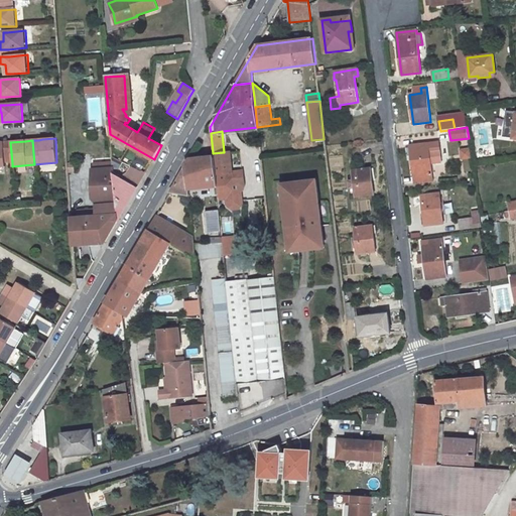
[(3,142),(4,163),(12,163),(10,142),(3,142)]
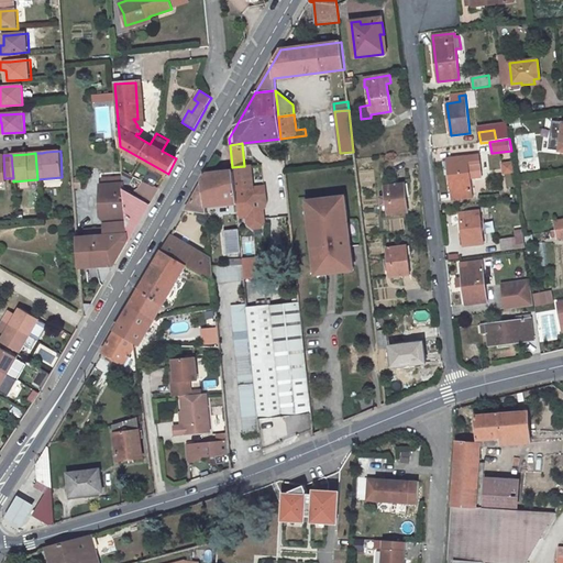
[(478,155),(448,159),(452,200),(472,198),(467,166),(479,164),(478,155)]
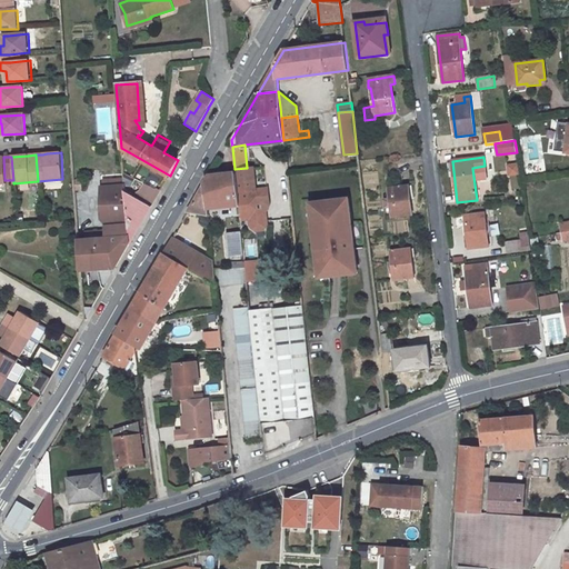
[(508,176),(520,176),(519,162),(507,163),(508,176)]
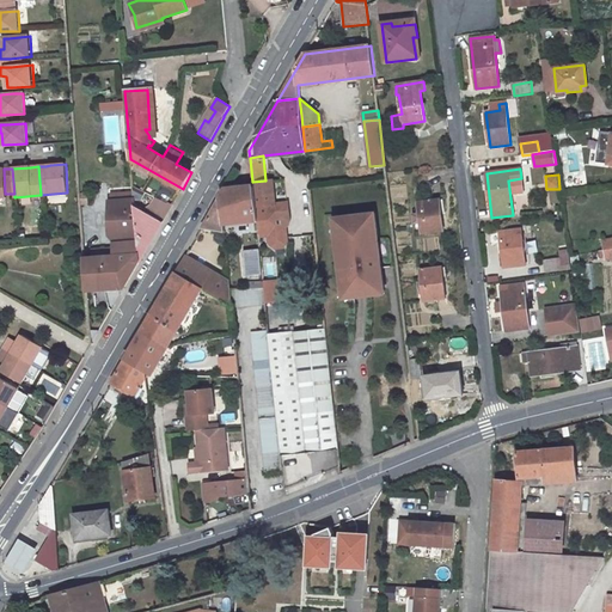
[(265,181),(252,182),(254,187),(256,207),(258,222),(259,236),(268,234),(269,238),(273,240),(281,239),(285,237),(283,230),(285,228),(286,228),(287,226),(288,225),(288,224),(288,222),(288,220),(286,202),(271,204),(270,197),(274,196),(271,181),(265,181)]
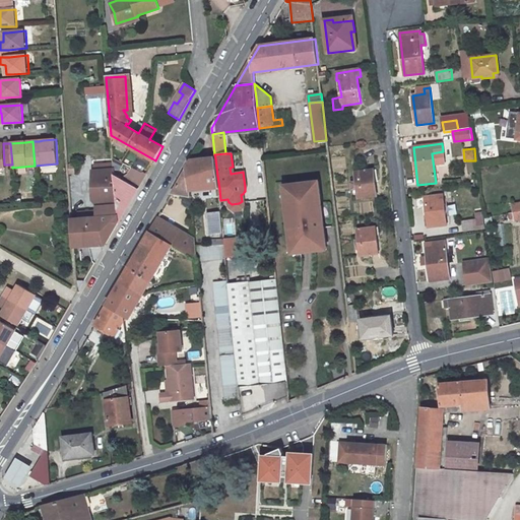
[(219,189),(217,176),(215,158),(192,160),(187,169),(189,192),(219,189)]
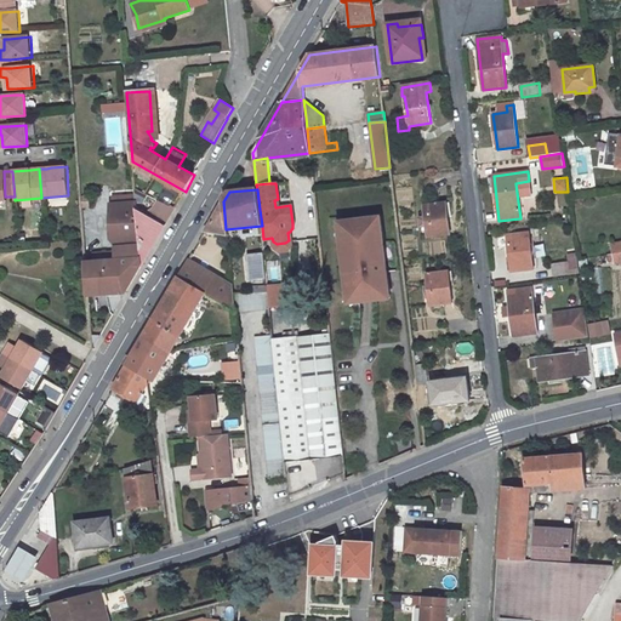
[(141,266),(136,212),(136,209),(135,201),(110,204),(110,233),(115,246),(117,261),(85,262),(89,296),(125,294),(141,266)]
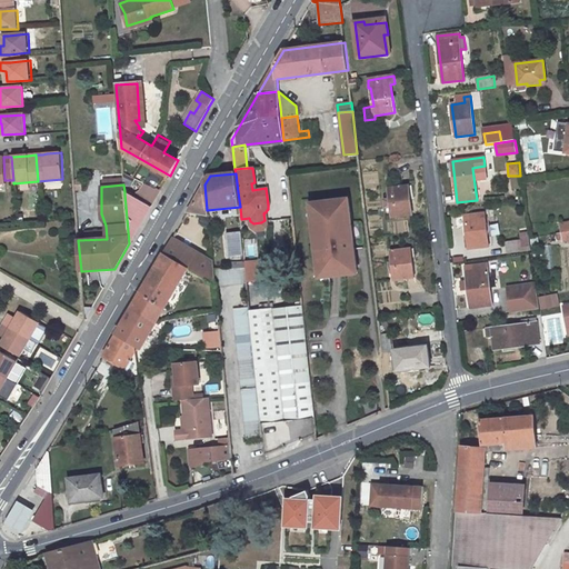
[(189,211),(208,216),(207,210),(205,185),(189,211)]
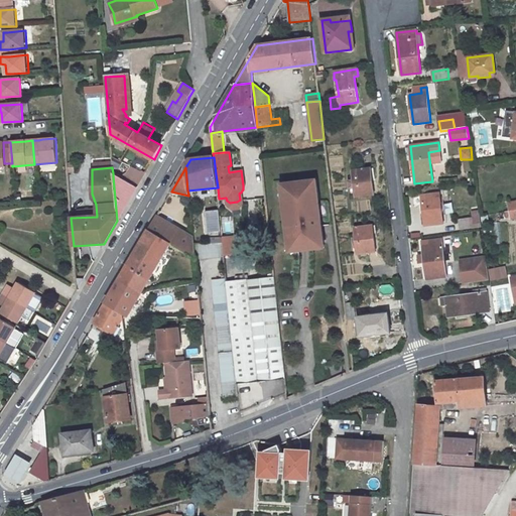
[(371,168),(353,171),(356,197),(374,195),(371,168)]
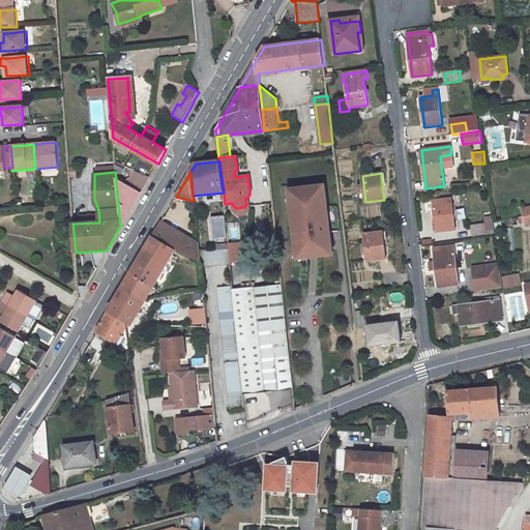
[(116,181),(120,227),(140,195),(148,180),(142,177),(135,188),(129,186),(128,188),(116,181)]
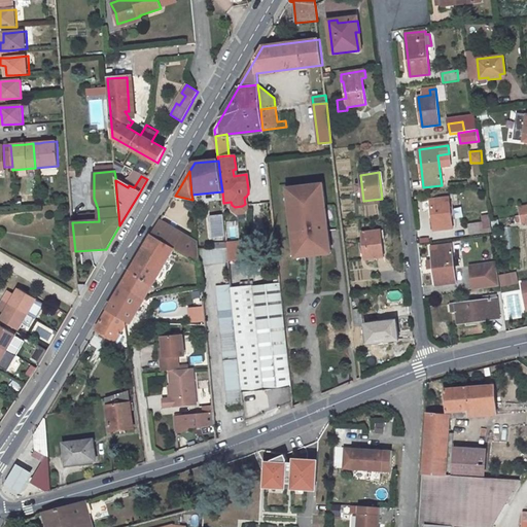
[(115,180),(128,187),(129,185),(115,177),(115,180)]
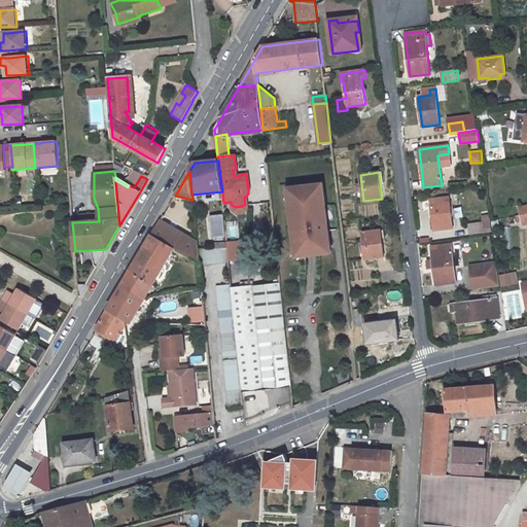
[(322,184),(291,188),(292,198),(288,198),(295,253),(304,252),(305,257),(331,253),(322,184)]
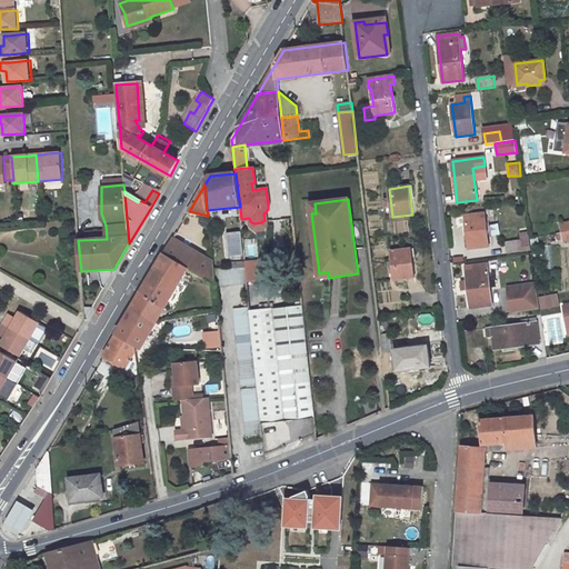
[(483,213),(465,216),(469,248),(488,246),(483,213)]
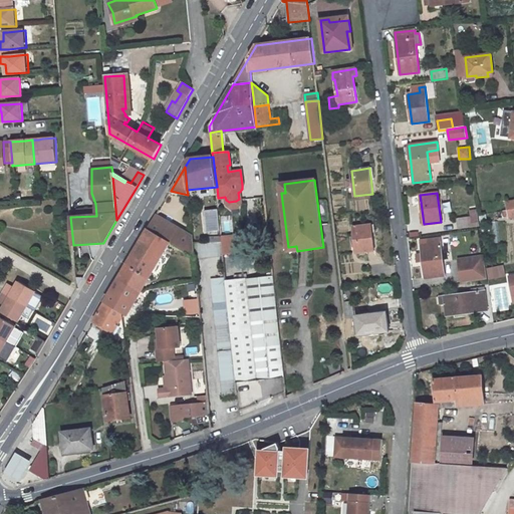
[(219,210),(205,212),(207,232),(221,231),(219,210)]
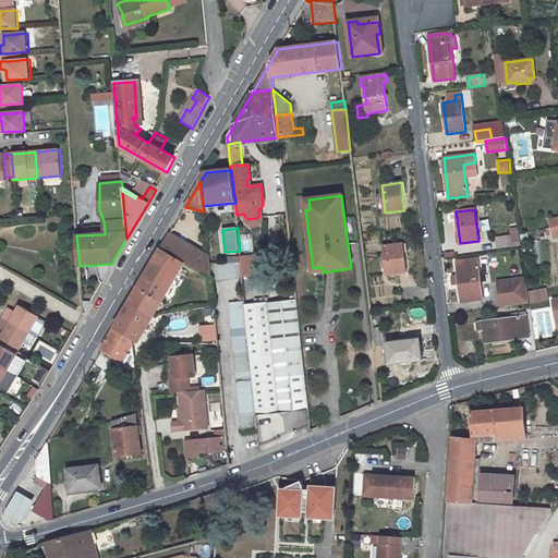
[(210,279),(209,265),(208,259),(208,256),(170,233),(160,250),(184,264),(210,279)]
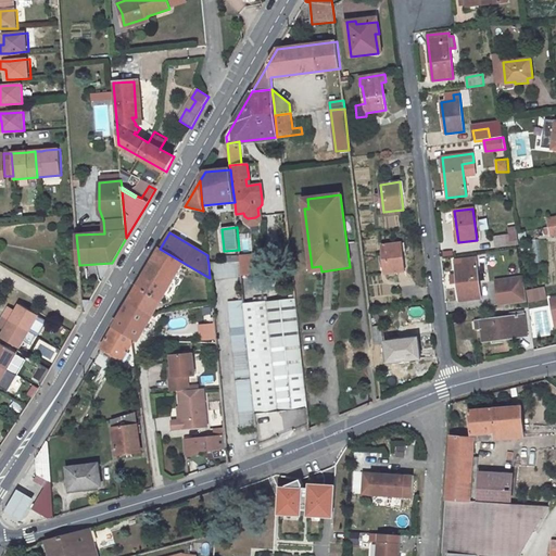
[(495,237),(496,248),(510,245),(509,235),(495,237)]
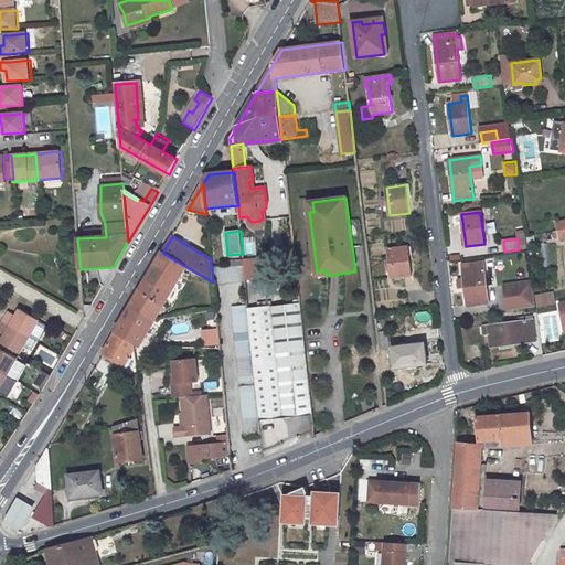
[(408,247),(388,249),(392,278),(412,276),(408,247)]
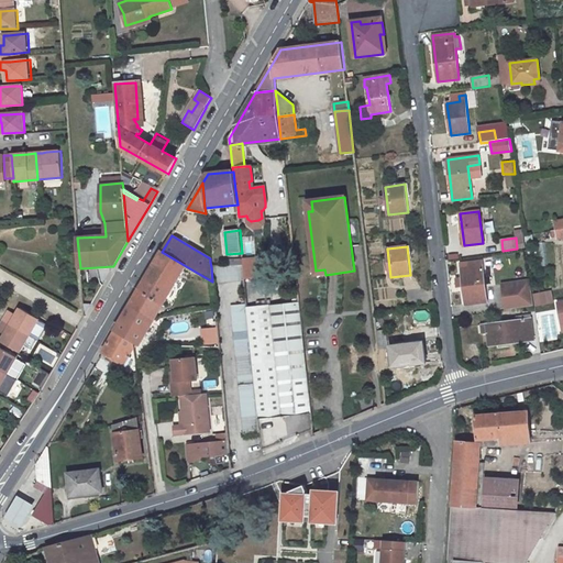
[(162,252),(130,306),(154,320),(186,266),(162,252)]
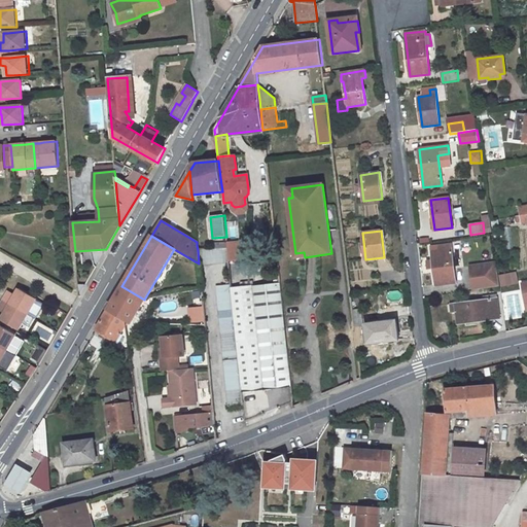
[(227,241),(229,259),(244,258),(243,240),(227,241)]
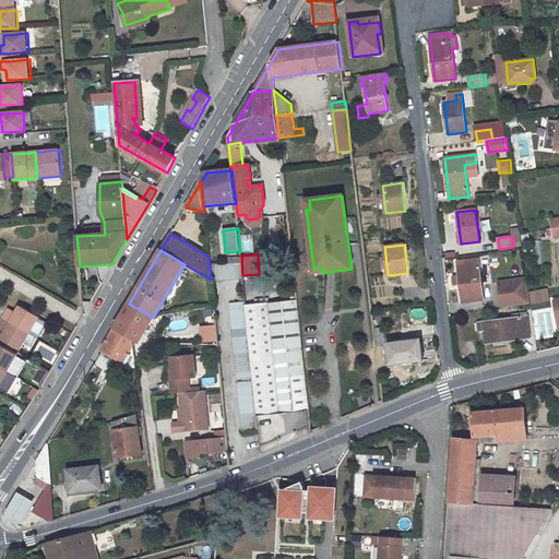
[(241,263),(227,264),(221,264),(210,265),(211,280),(211,282),(242,278),(242,277),(241,263)]
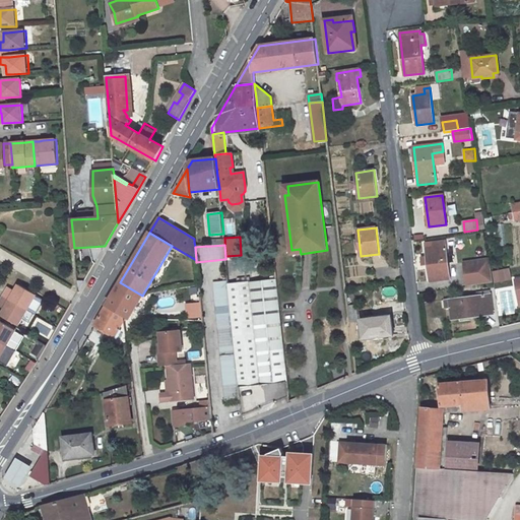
[(445,246),(426,249),(431,281),(450,279),(445,246)]
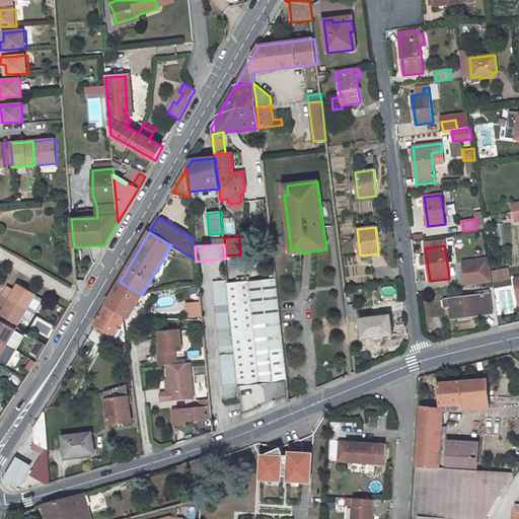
[(465,286),(492,283),(491,271),(489,258),(462,262),(465,286)]
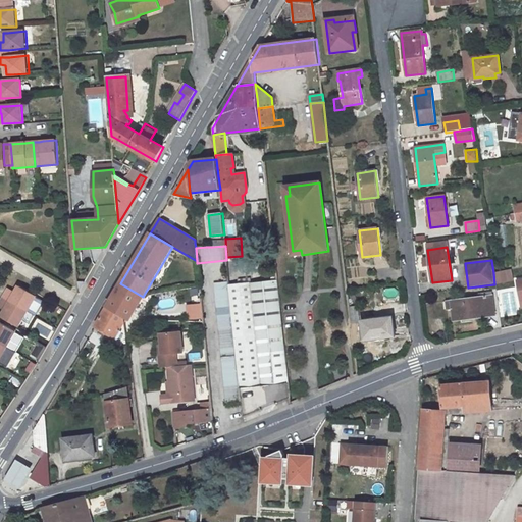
[(494,271),(497,282),(511,280),(509,269),(494,271)]
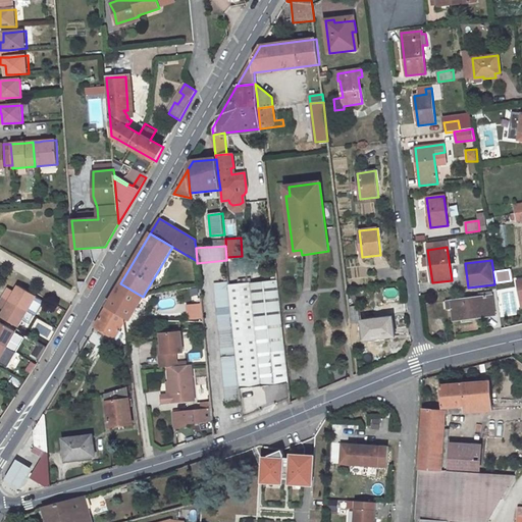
[(239,388),(263,385),(289,383),(277,281),(253,283),(228,286),(239,388)]
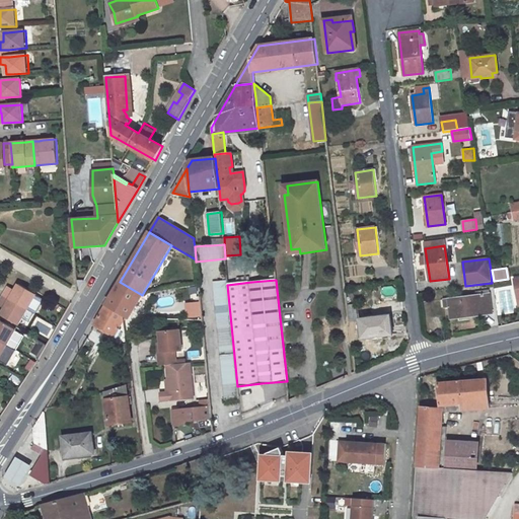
[(239,398),(237,386),(227,285),(227,281),(214,283),(224,399),(239,398)]
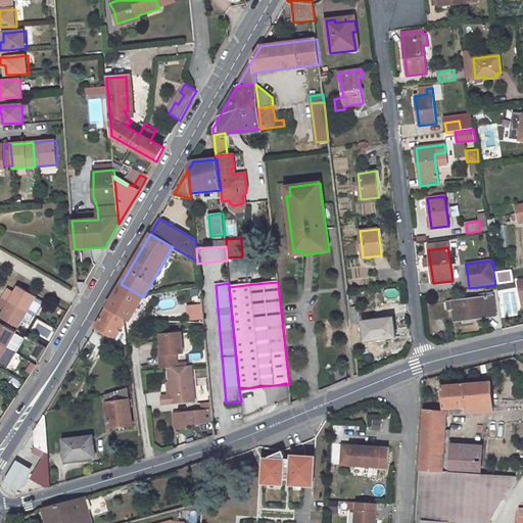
[(107,306),(131,321),(143,297),(121,284),(107,306)]
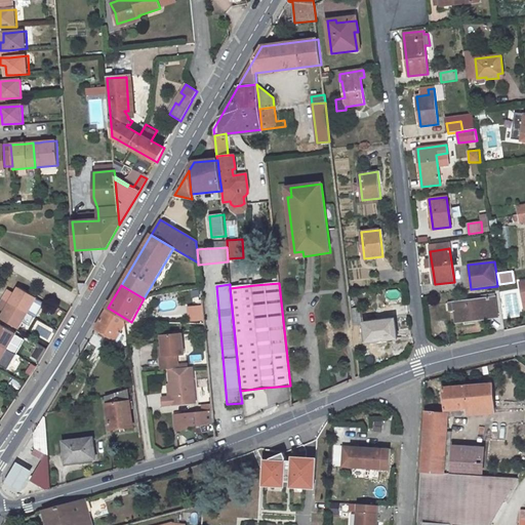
[(3,299),(23,311),(28,314),(37,298),(34,296),(18,287),(13,296),(7,292),(3,299)]
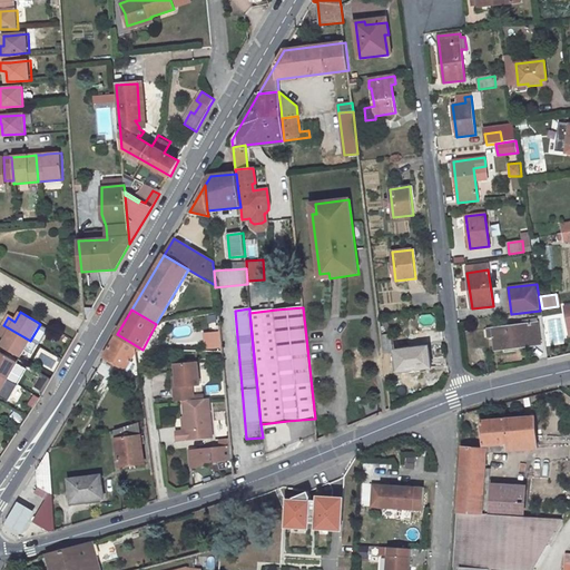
[(537,320),(523,322),(523,325),(492,328),(495,350),(540,344),(537,320)]
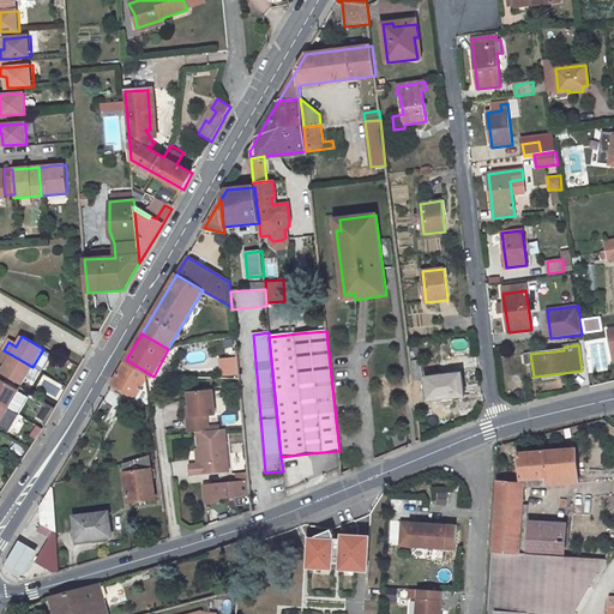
[(6,375),(22,385),(32,367),(26,363),(4,350),(0,355),(0,357),(7,362),(1,373),(6,375)]
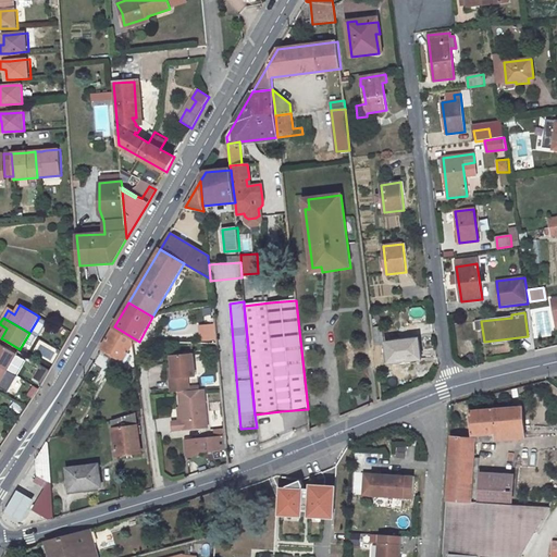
[(200,342),(217,341),(215,323),(199,324),(200,342)]
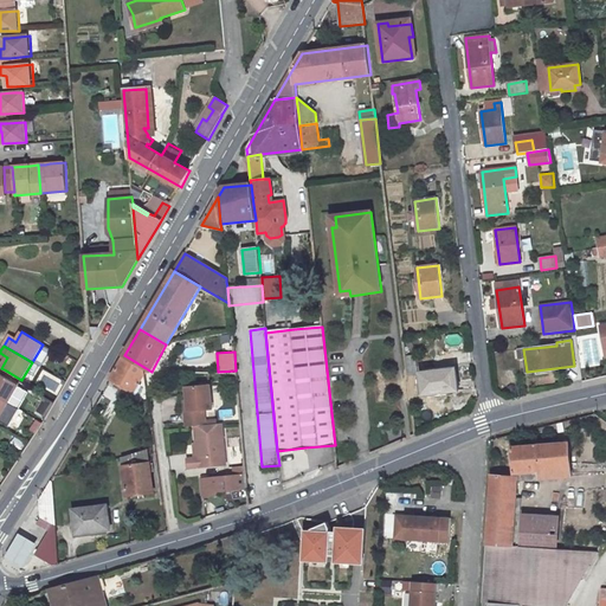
[(148,410),(146,392),(144,382),(152,372),(124,355),(111,379),(135,394),(133,404),(148,410)]
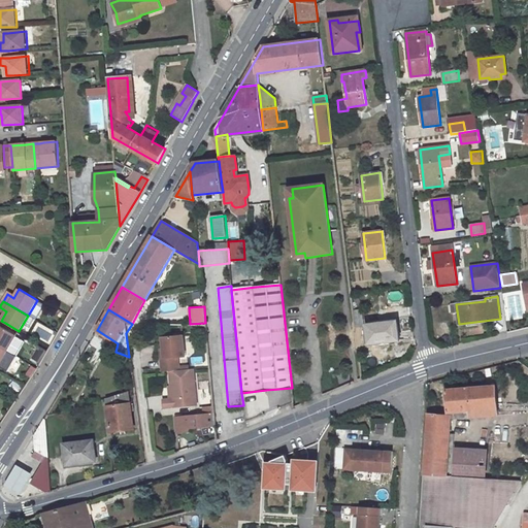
[(353,311),(355,327),(363,326),(361,310),(353,311)]
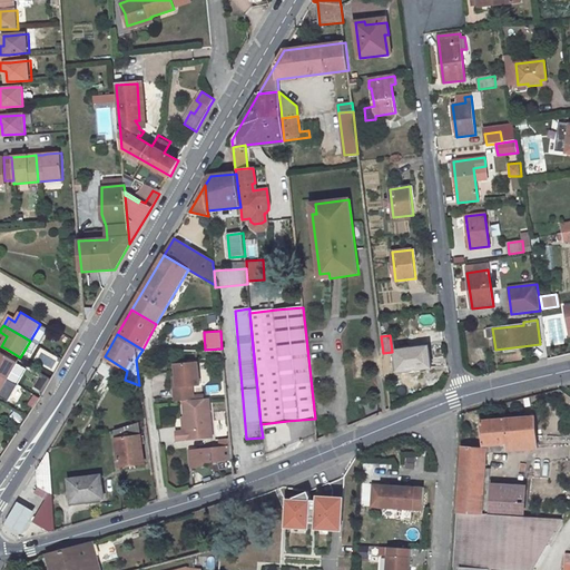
[(429,347),(395,351),(397,372),(431,367),(429,347)]
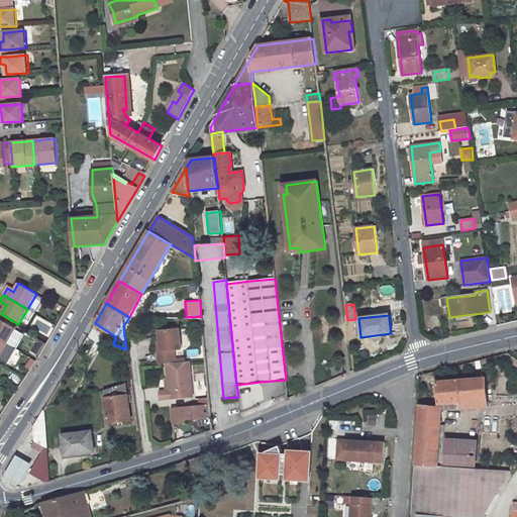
[(0,339),(7,344),(16,328),(2,320),(0,319),(0,339)]
